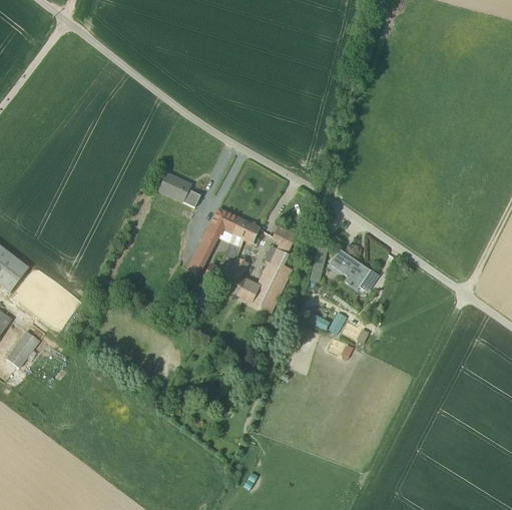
[(191,184),(166,173),(159,189),(183,201),(189,189),(191,184)]
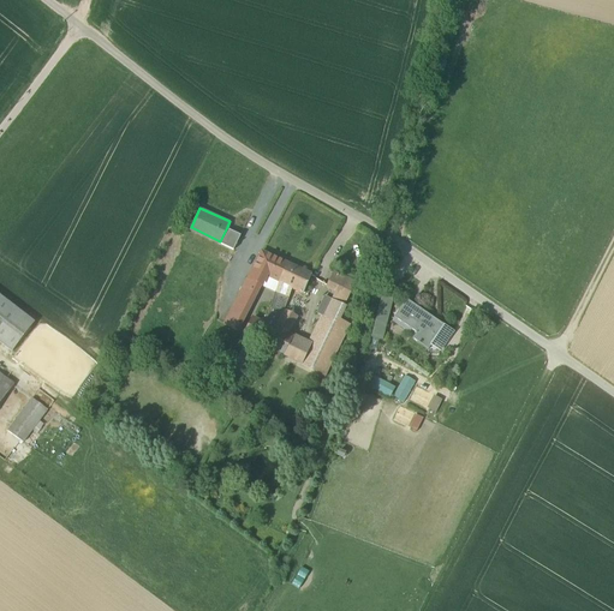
[(240,233),(227,227),(220,241),(234,247),(237,243),(238,243),(237,241),(240,233)]
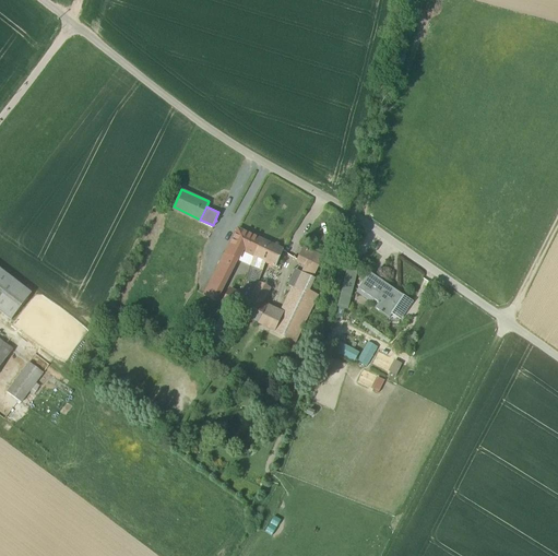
[(261,238),(238,227),(230,241),(242,247),(254,253),(261,238)]
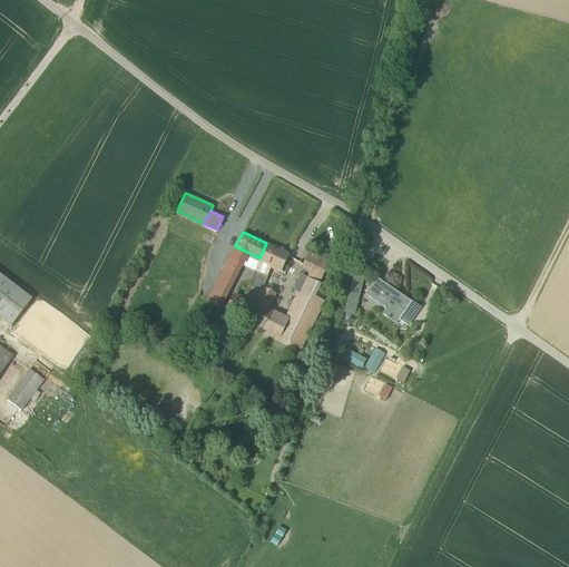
[(372,236),(365,232),(362,236),(369,241),(372,236)]
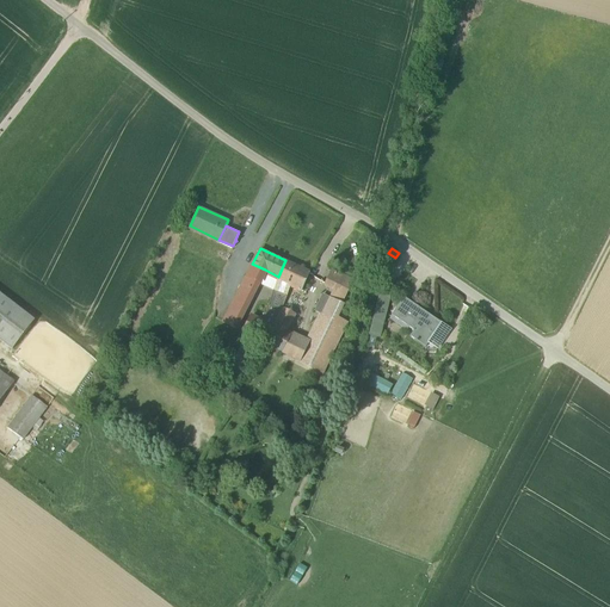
[(310,271),(285,260),(278,277),(302,287),(310,271)]
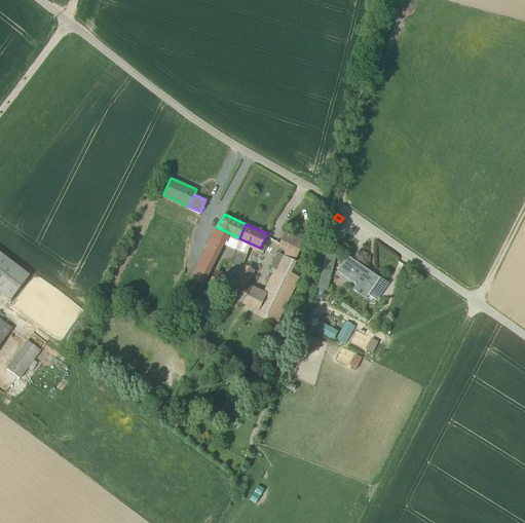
[(217,227),(213,234),(224,240),(228,232),(217,227)]
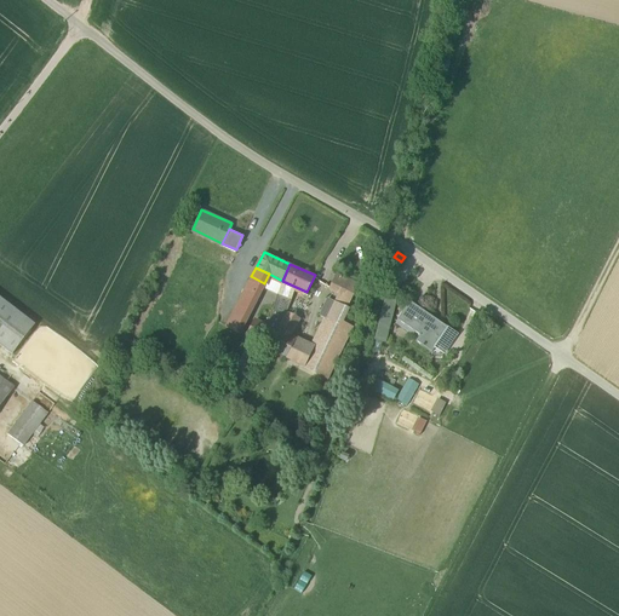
[(354,281),(337,272),(331,286),(338,289),(351,297),(359,282),(354,280),(354,281)]
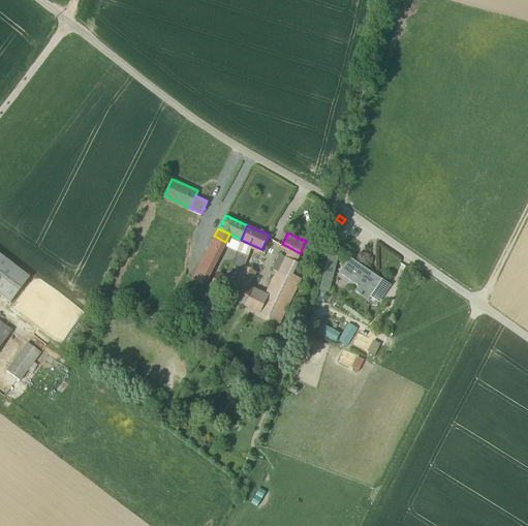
[(214,236),(210,244),(197,270),(208,276),(212,269),(225,242),(214,236)]
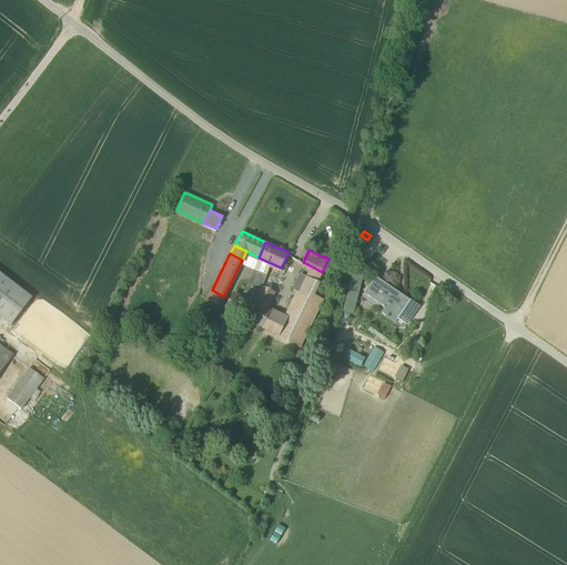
[(322,272),(310,265),(307,274),(317,280),(322,272)]
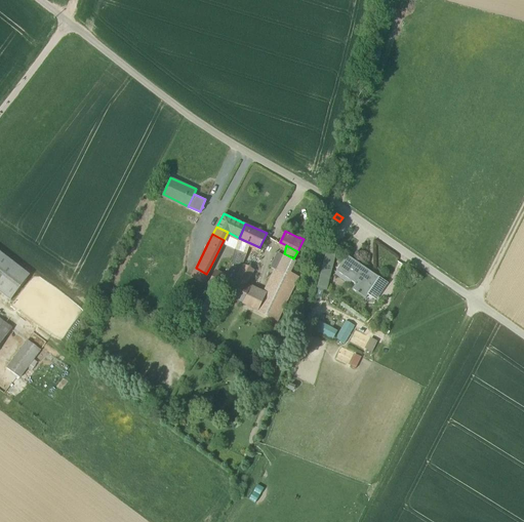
[(236,247),(231,263),(240,265),(245,249),(236,247)]
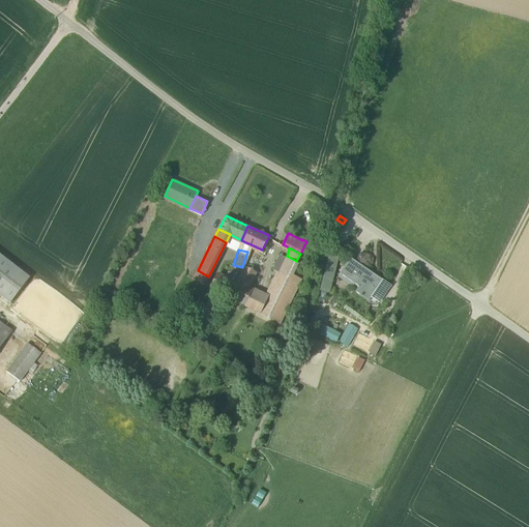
[(320,288),(330,291),(340,253),(329,251),(320,288)]
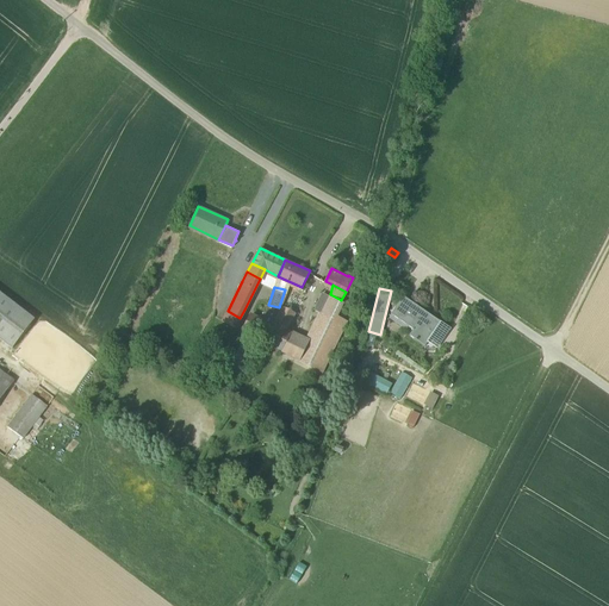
[(35,317),(0,289),(0,335),(13,345),(35,317)]
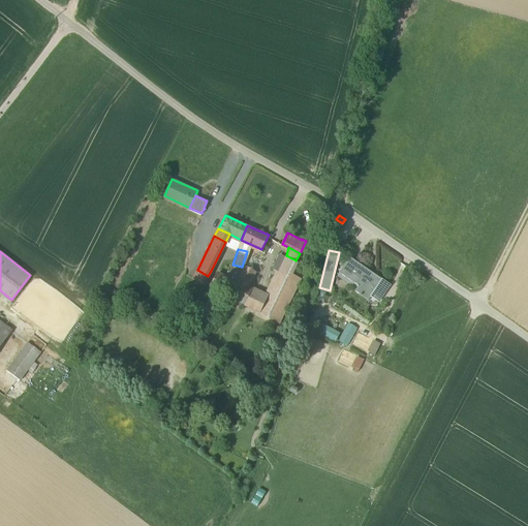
[(257,255),(251,268),(255,270),(261,257),(257,255)]
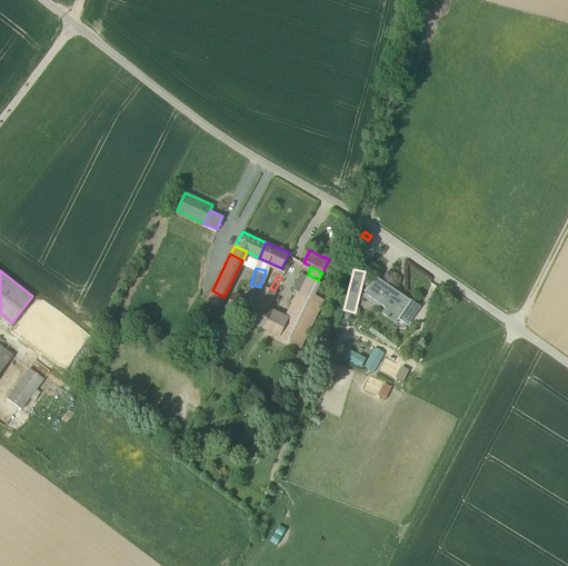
[(409,298),(376,275),(365,291),(386,306),(381,311),(394,320),(409,298)]
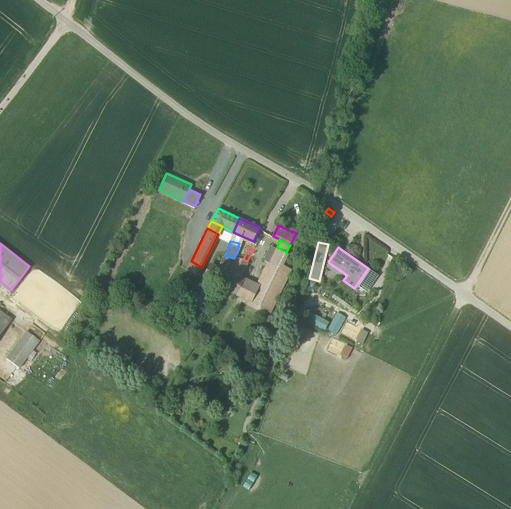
[(239,257),(232,271),(240,275),(247,261),(243,259),(239,257)]
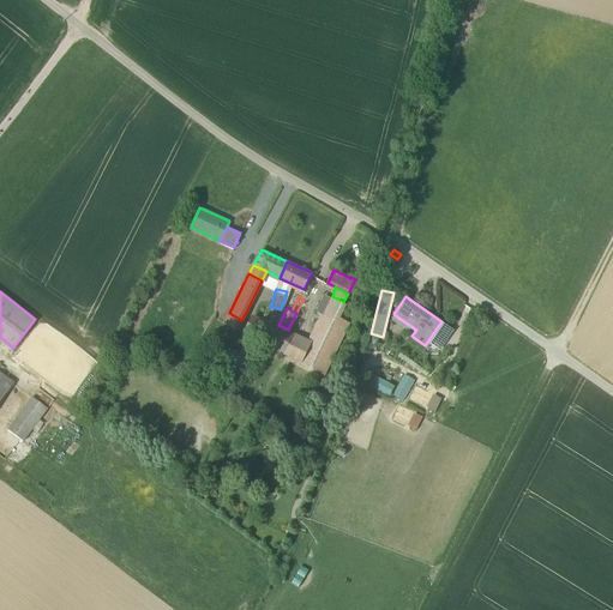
[(268,325),(246,312),(241,320),(229,313),(226,320),(260,338),(268,325)]
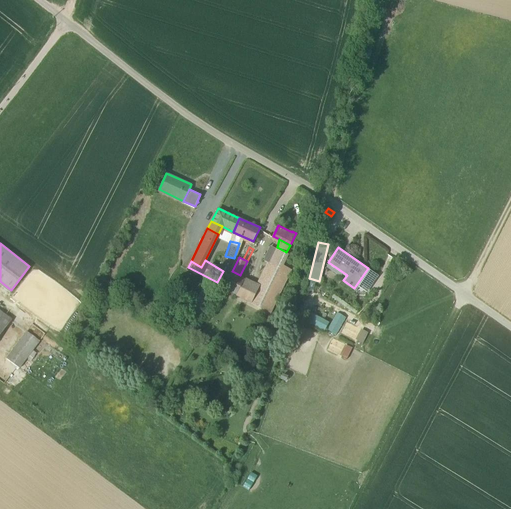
[(267,260),(256,281),(243,277),(235,295),(259,306),(279,266),(267,260)]
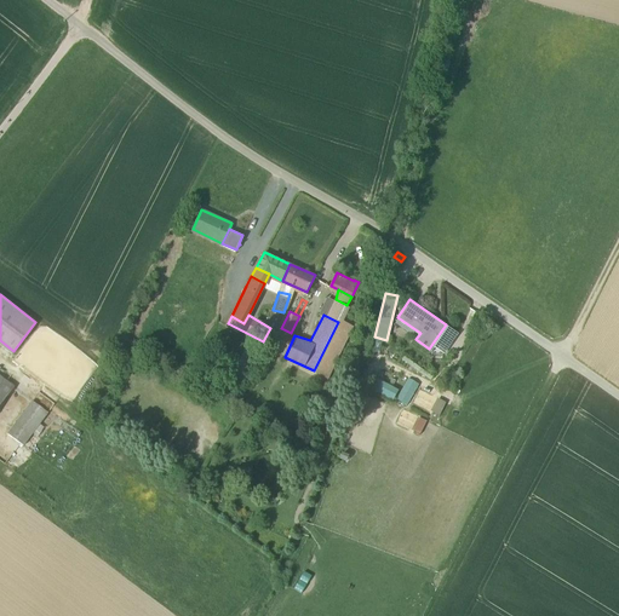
[(291,333),(281,328),(280,330),(270,327),(270,328),(263,341),(286,352),(294,335),(291,333)]
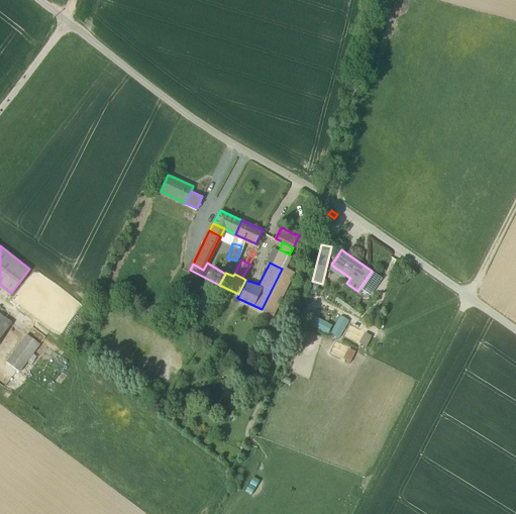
[(0,337),(13,320),(0,310),(0,337)]
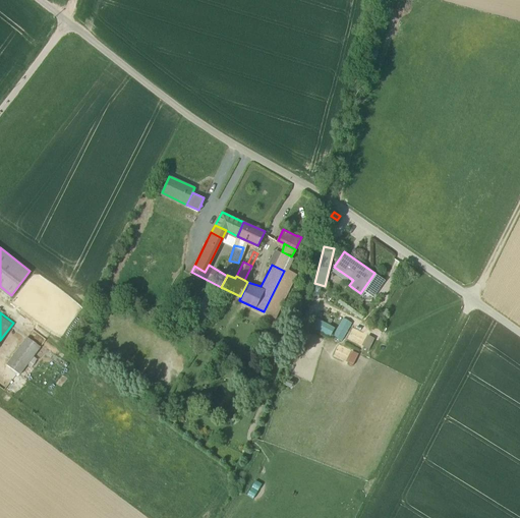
[(312,326),(332,334),(336,325),(316,315),(312,326)]
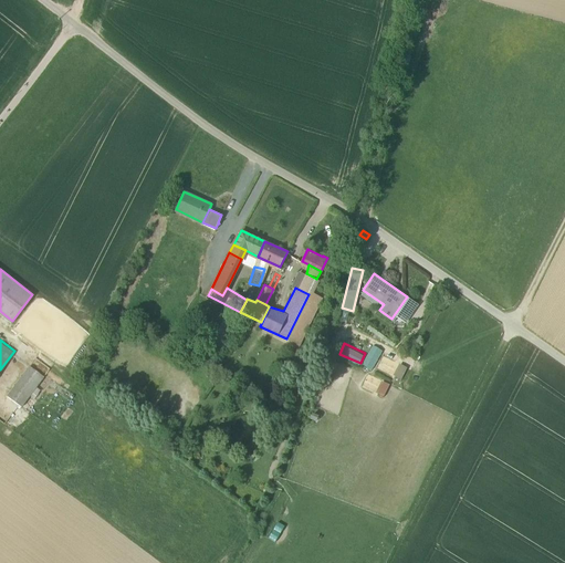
[(382,352),(372,346),(364,362),(373,367),(382,352)]
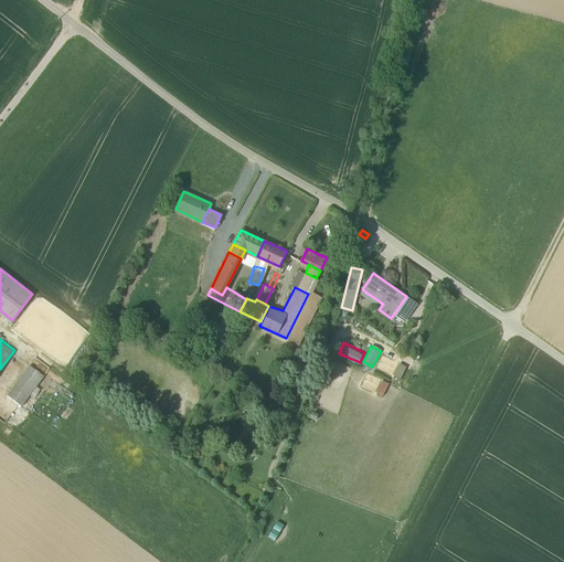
[(407,366),(400,361),(393,373),(402,377),(407,366)]
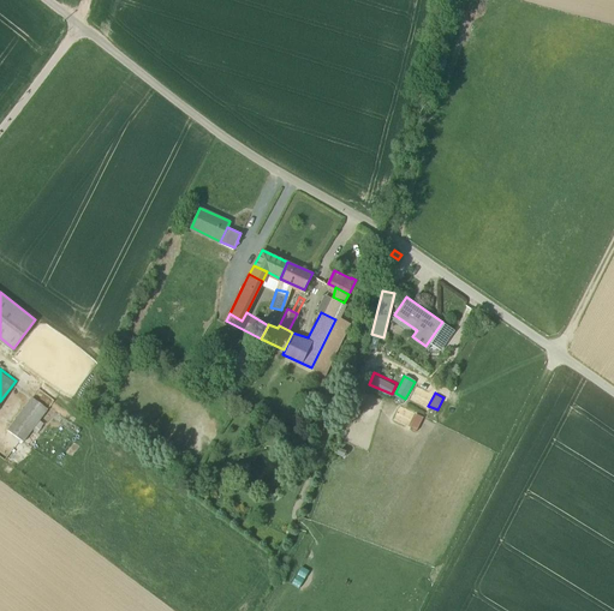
[(33,395),(9,427),(24,438),(48,407),(33,395)]
